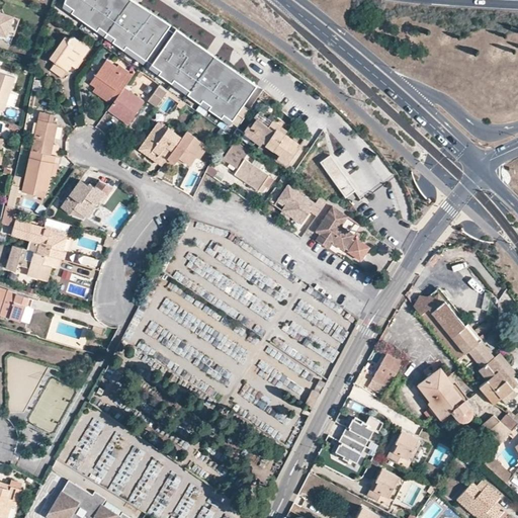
[(148,63),(170,25),(131,0),(68,0),(66,8),(148,63)]
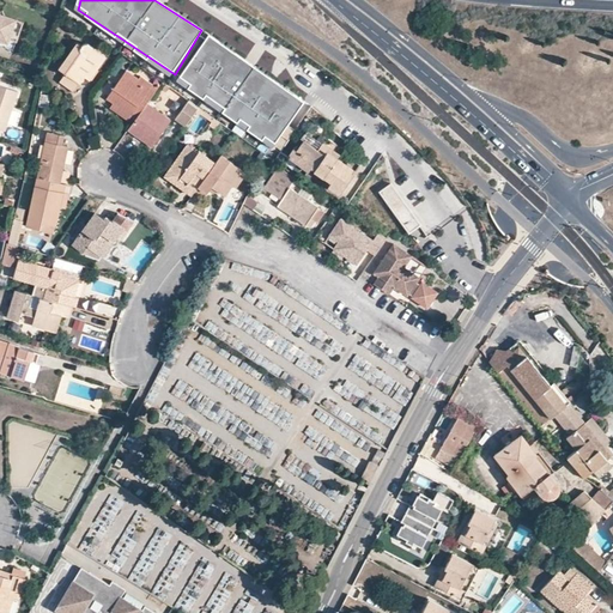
[(0,37),(10,41),(16,22),(4,18),(1,20),(0,19),(0,37)]
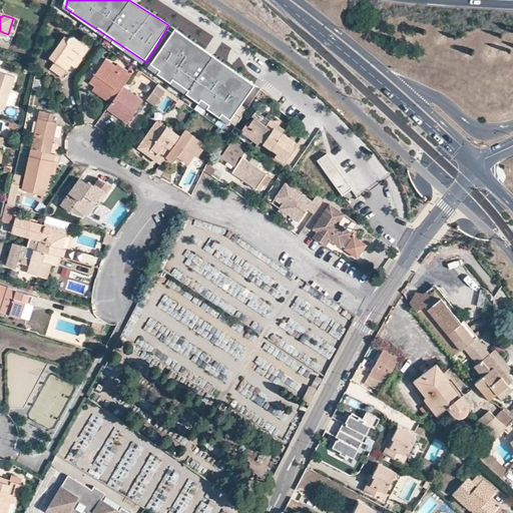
[(230,123),(257,85),(177,30),(151,68),(230,123)]
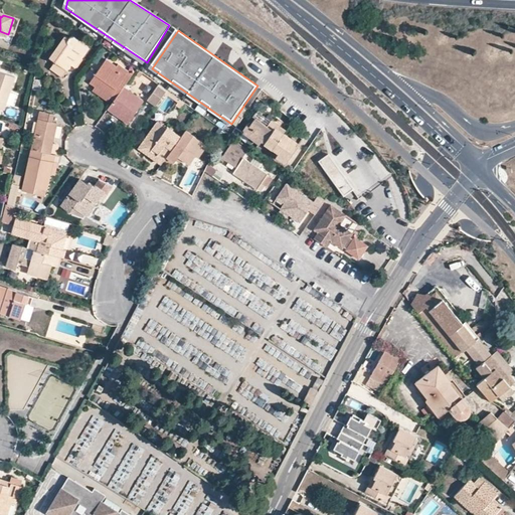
[(67,38),(63,35),(48,57),(53,60),(48,68),(60,75),(68,64),(75,53),(80,56),(87,47),(74,37),(71,37),(69,37),(67,38)]
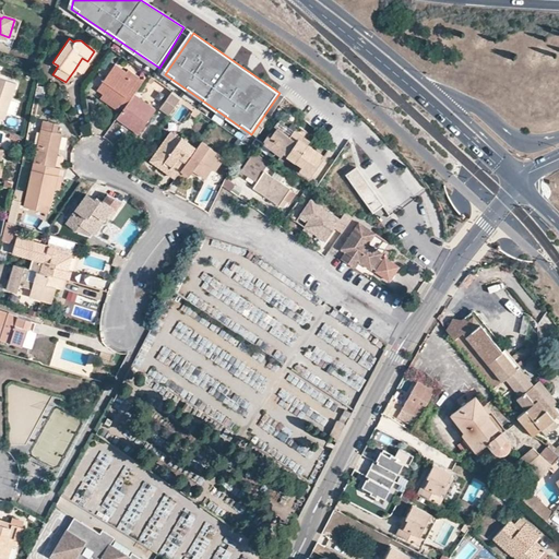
[(87,61),(82,58),(74,70),(80,73),(87,61)]
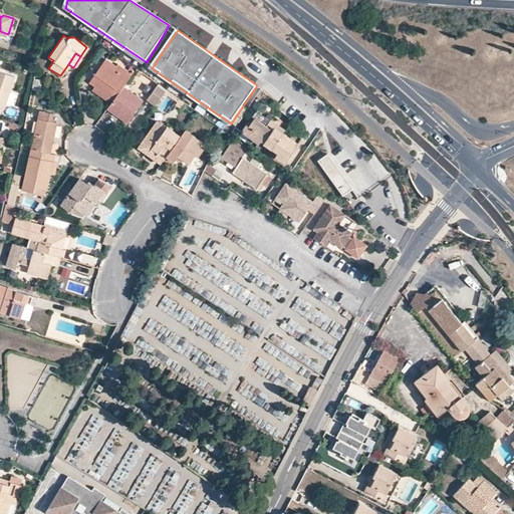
[(104,58),(101,62),(111,69),(114,65),(104,58)]
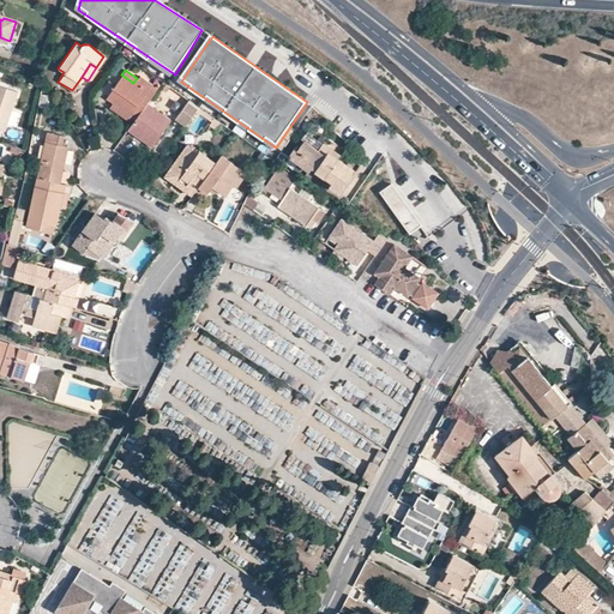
[(137,78),(133,83),(121,74),(106,96),(112,101),(130,114),(134,118),(146,102),(162,80),(156,77),(150,84),(139,76),(137,78)]
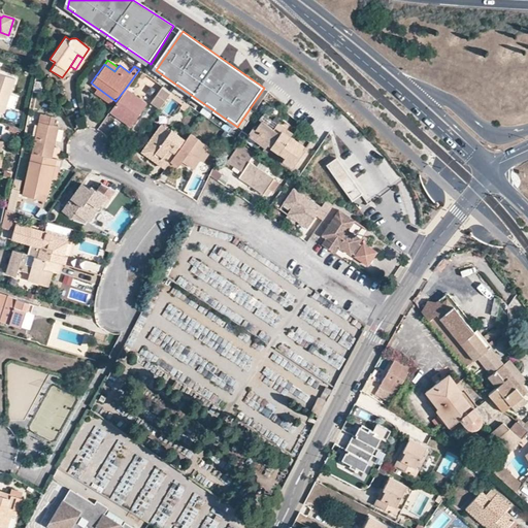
[(0,110),(2,112),(13,78),(0,74),(0,110)]
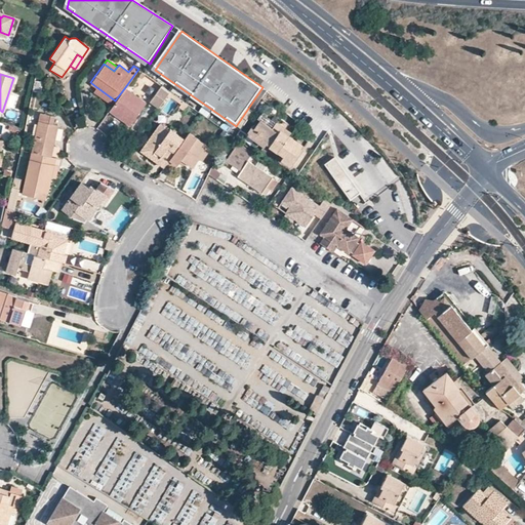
[(169,90),(160,84),(149,101),(157,107),(169,90)]
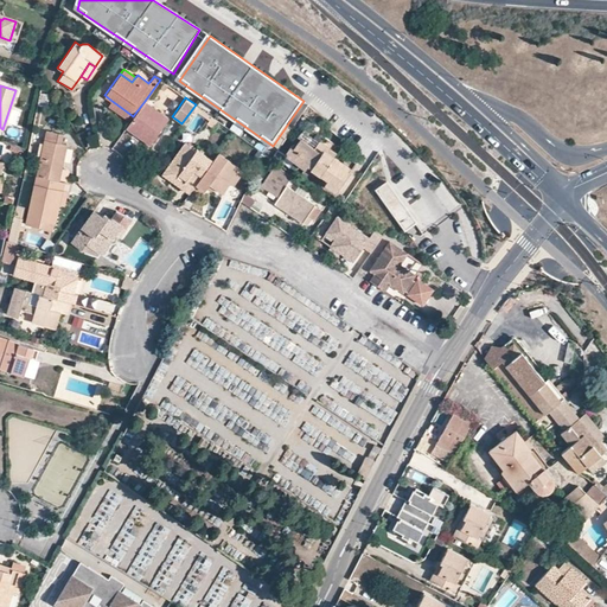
[(125,119),(128,113),(110,100),(107,106),(125,119)]
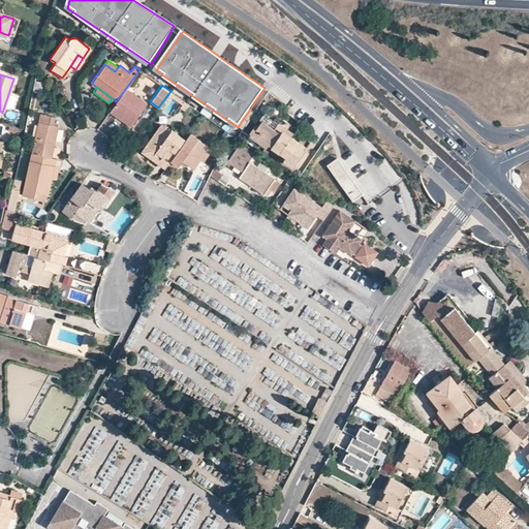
[(109,111),(129,126),(147,102),(126,88),(116,101),(109,111)]
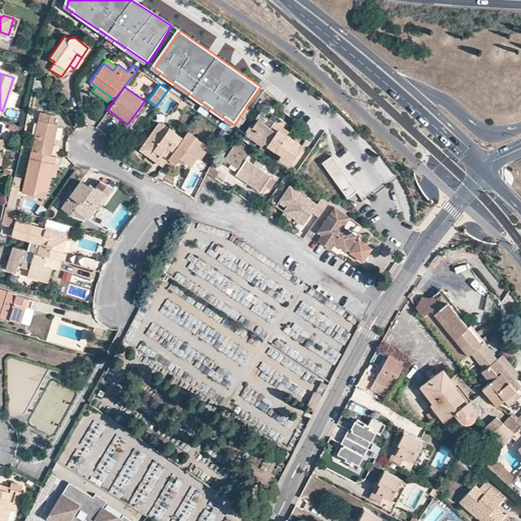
[(253,118),(243,131),(259,142),(263,139),(280,152),(278,156),(289,163),(301,145),(286,133),(291,125),(277,115),(273,121),(257,110),(252,116),(253,118)]
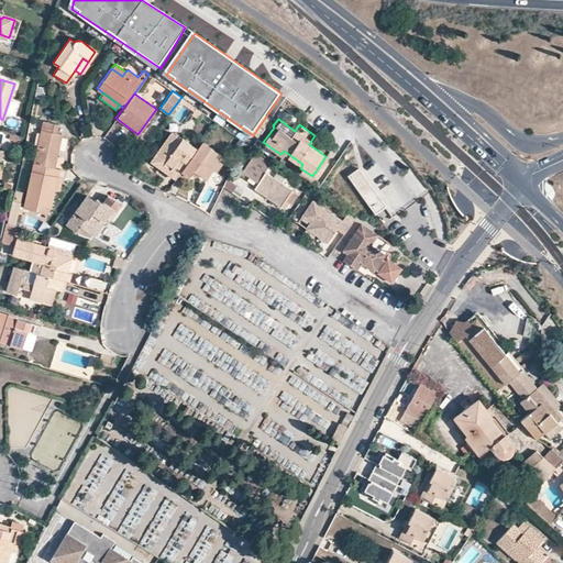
[(33,163),(53,166),(61,133),(55,132),(56,123),(42,121),(33,163)]
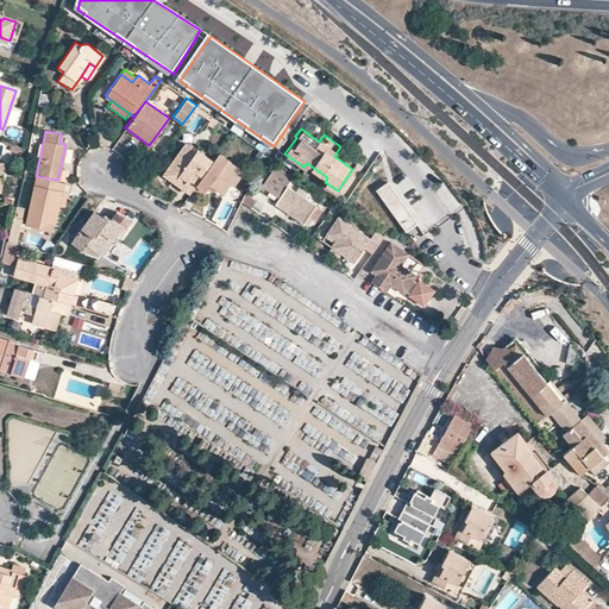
[(183,143),(162,173),(188,193),(192,189),(213,159),(196,149),(194,151),(183,143)]
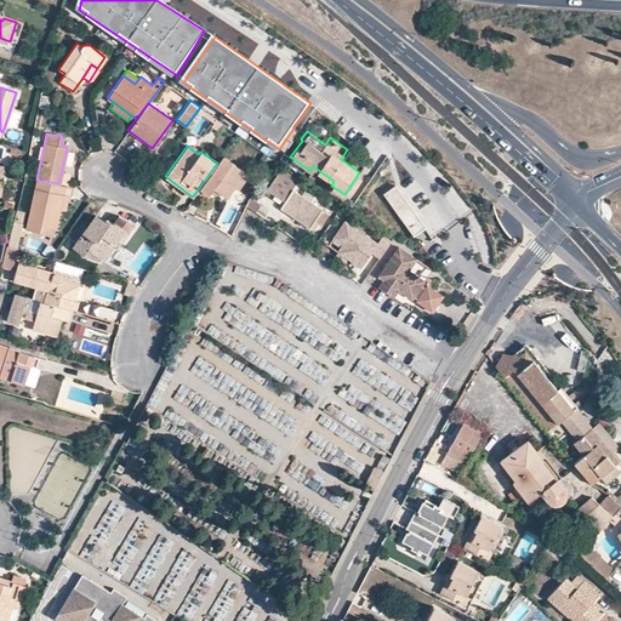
[(223,154),(217,163),(195,193),(204,199),(210,192),(214,187),(217,191),(222,193),(227,197),(234,186),(243,171),(231,163),(231,160),(223,154)]
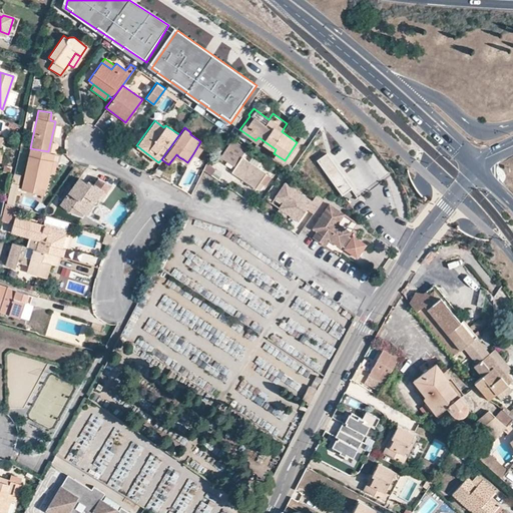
[(234,165),(230,171),(254,187),(260,180),(265,172),(265,171),(240,155),(245,148),(231,139),(219,155),(234,165)]
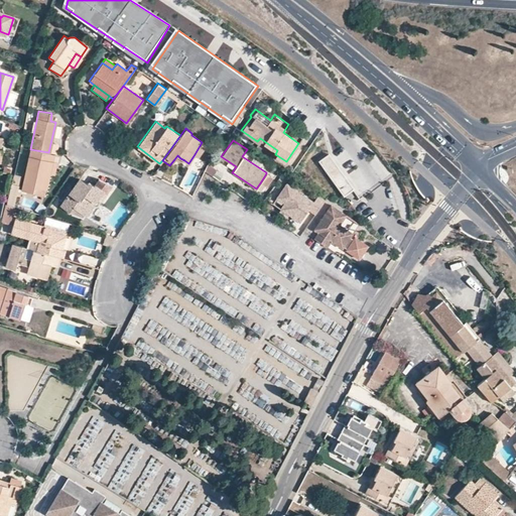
[(195,154),(198,156),(207,145),(202,142),(195,154)]
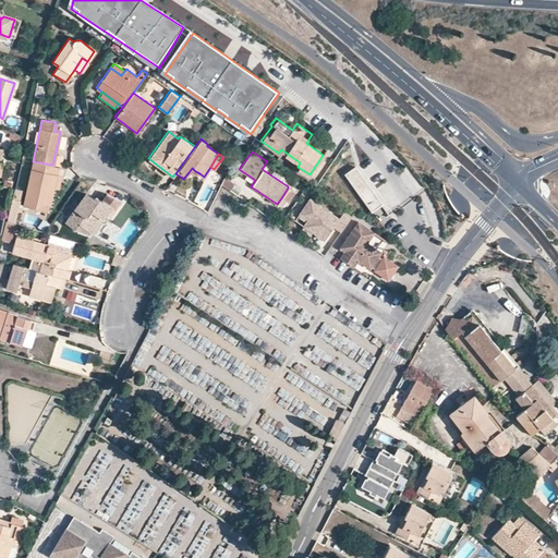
[(37,202),(49,204),(57,166),(52,165),(33,161),(23,204),(36,207),(37,202)]
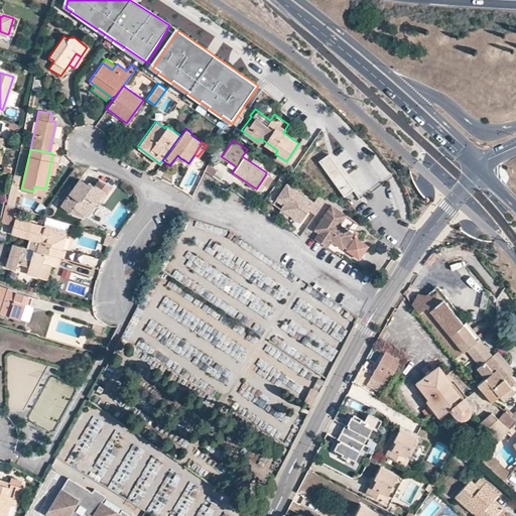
[(346,197),(356,188),(329,154),(318,162),(346,197)]
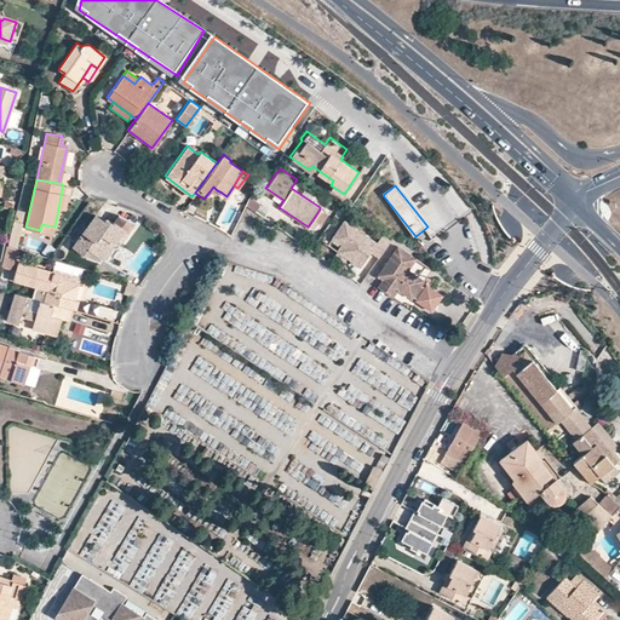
[(314,218),(320,223),(327,213),(320,208),(314,218)]
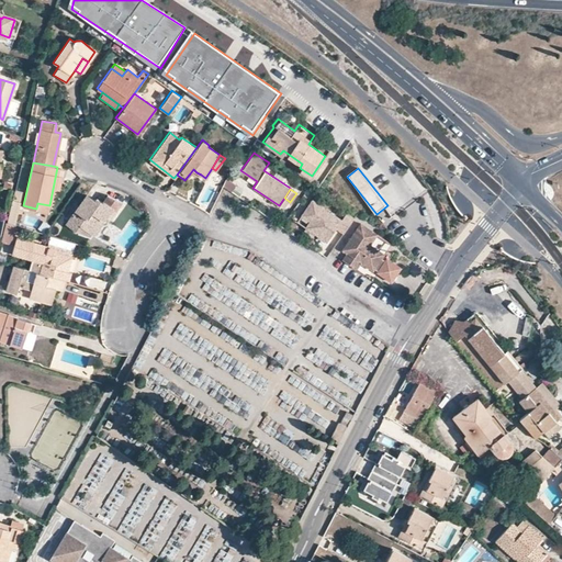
[(93,199),(86,192),(65,223),(75,229),(79,225),(91,232),(93,234),(107,214),(111,217),(116,209),(103,200),(102,201),(96,197),(93,199)]
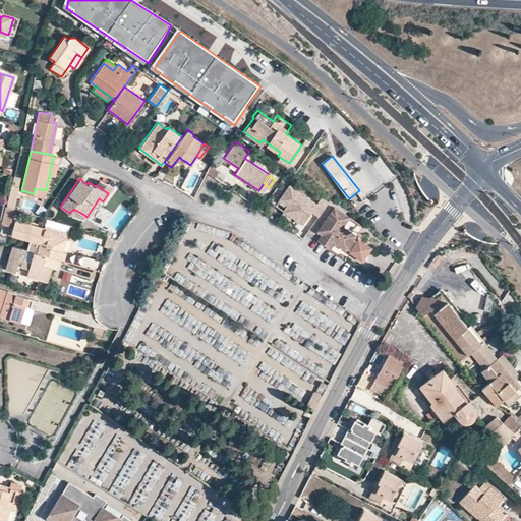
[(323,204),(325,200),(319,195),(313,201),(286,183),(277,197),(284,203),(280,208),(300,222),(308,210),(315,215),(323,204)]
